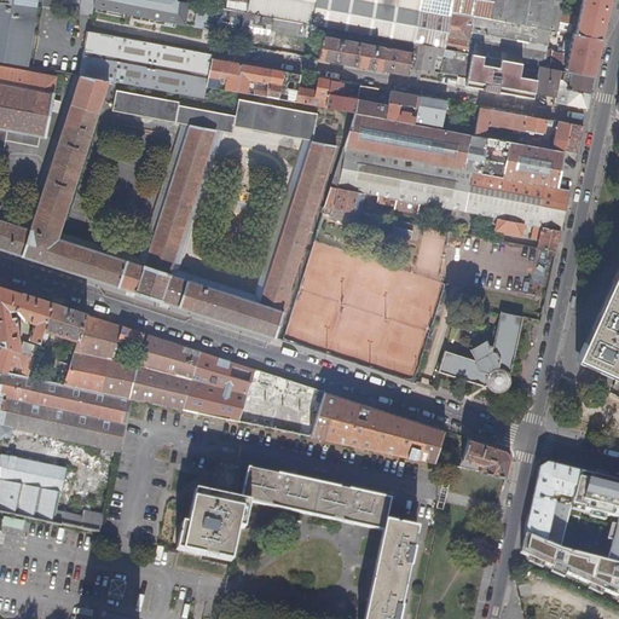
[(82,10),(93,11),(93,7),(94,0),(0,0),(0,33),(33,40),(38,10),(30,9),(32,0),(46,0),(46,3),(56,5),(65,6),(74,7),(82,10)]
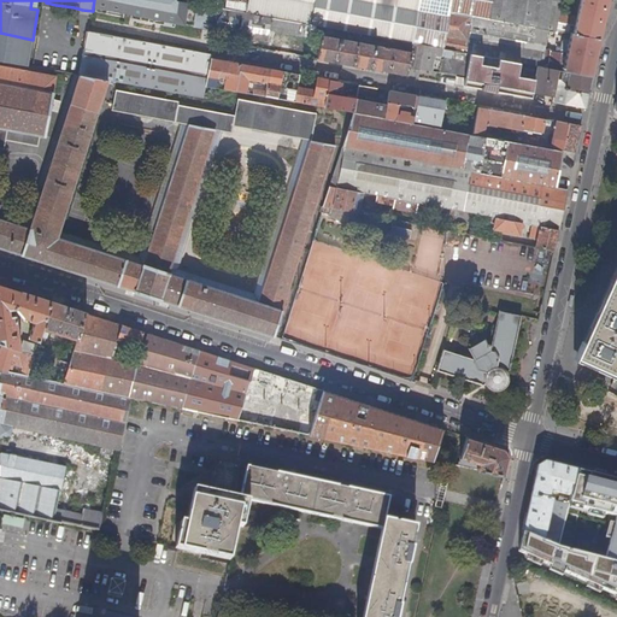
[(215,30),(218,9),(177,1),(177,0),(94,0),(93,7),(215,30)]
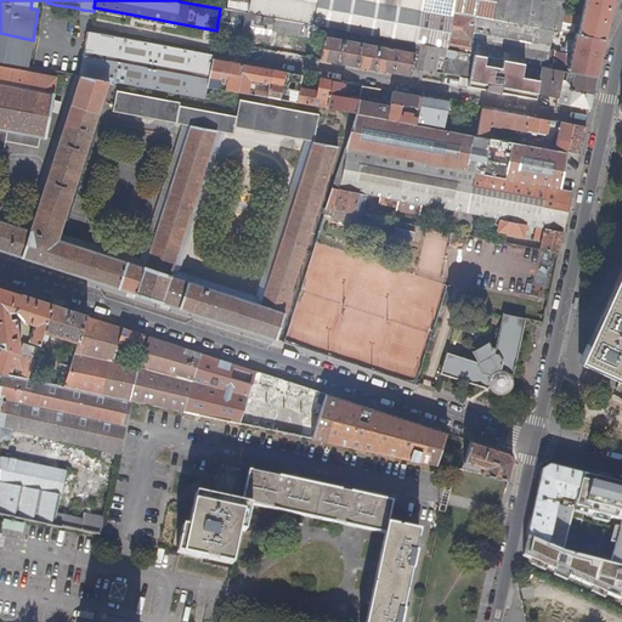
[(226,0),(221,0),(220,9),(250,13),(252,4),(226,0)]
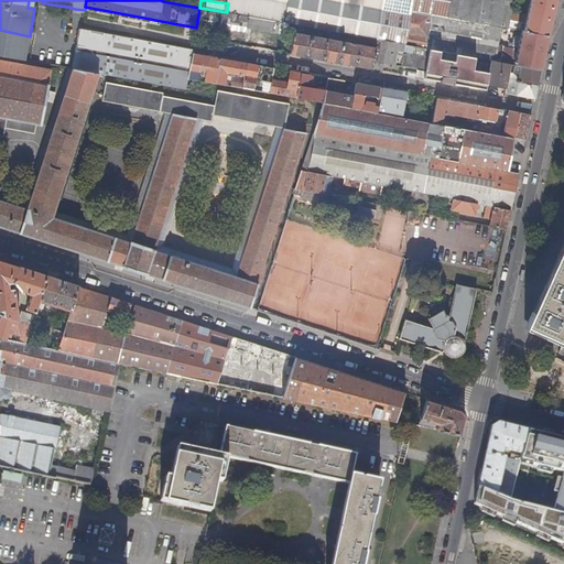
[(383,0),(228,0),(228,3),(227,12),(280,22),(378,40),(383,0)]
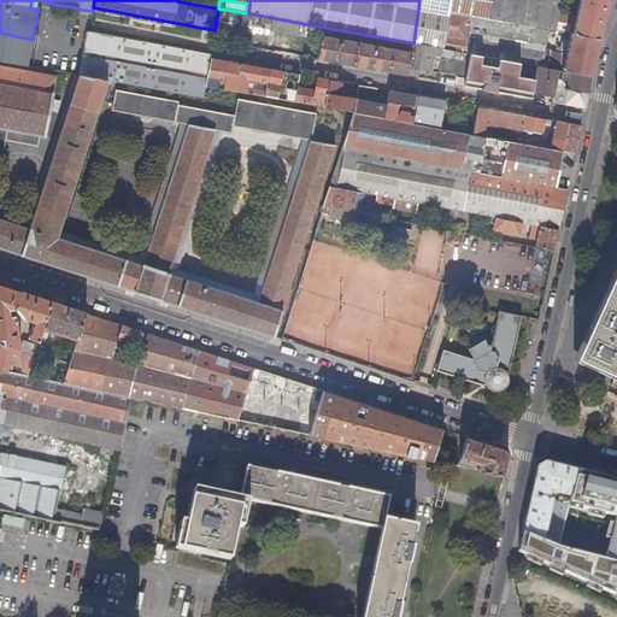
[(419,0),(413,43),(435,48),(445,50),(451,12),(491,19),(493,0),(419,0)]
